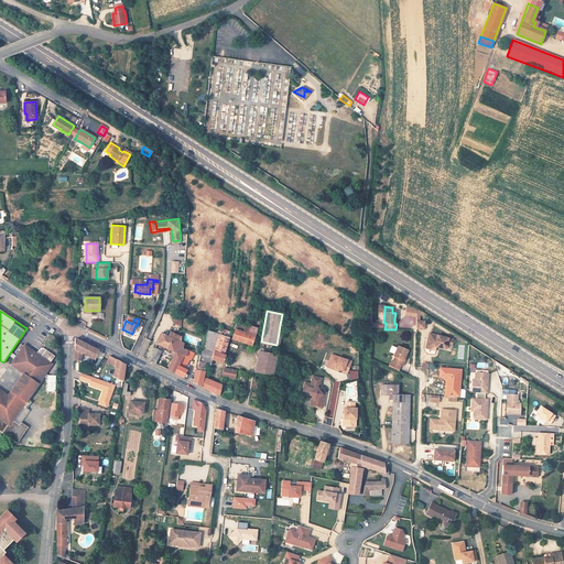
[(257,329),(237,324),(236,329),(255,336),(257,329)]
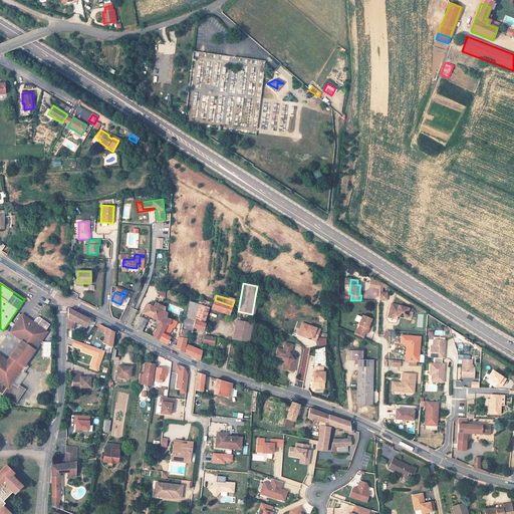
[(209,308),(211,302),(201,299),(199,305),(209,308)]
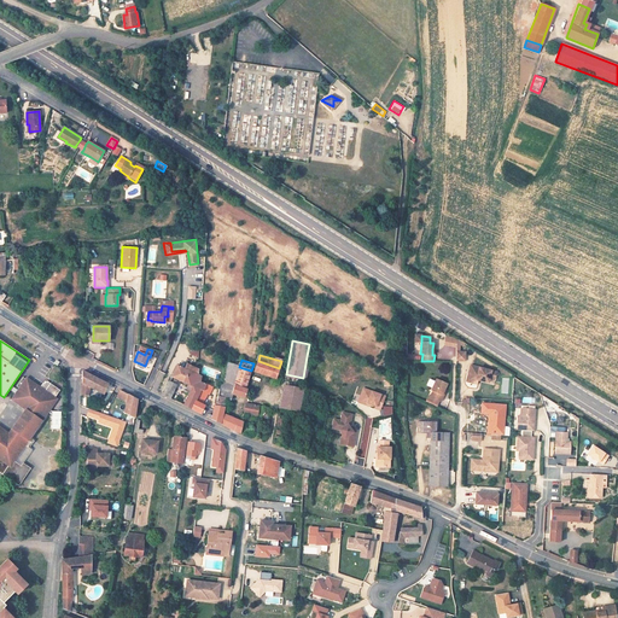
[(279,368),(258,361),(255,371),(275,378),(279,368)]
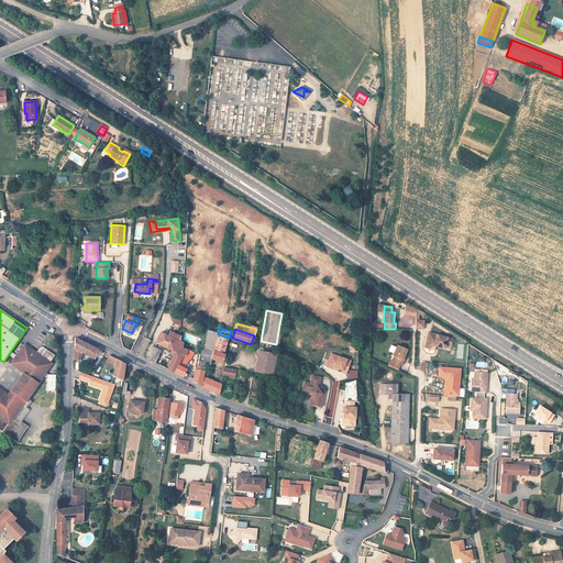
[(157,343),(167,349),(173,338),(179,341),(180,335),(170,331),(168,335),(162,332),(157,343)]
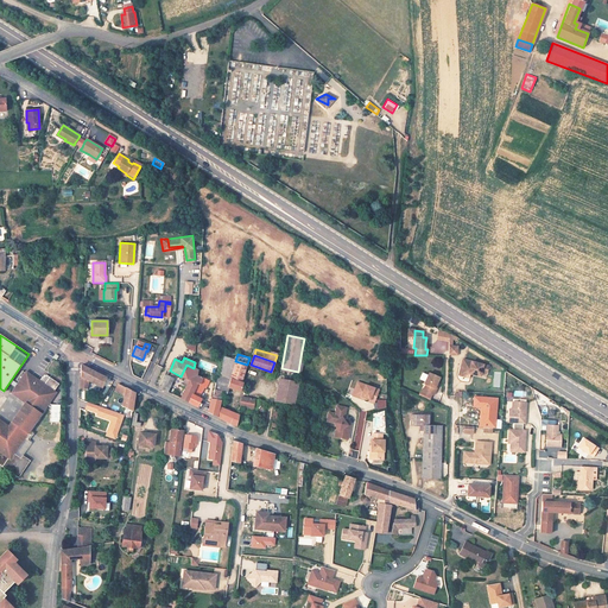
[(216,384),(228,387),(230,379),(241,382),(247,365),(235,361),(225,358),(216,384)]
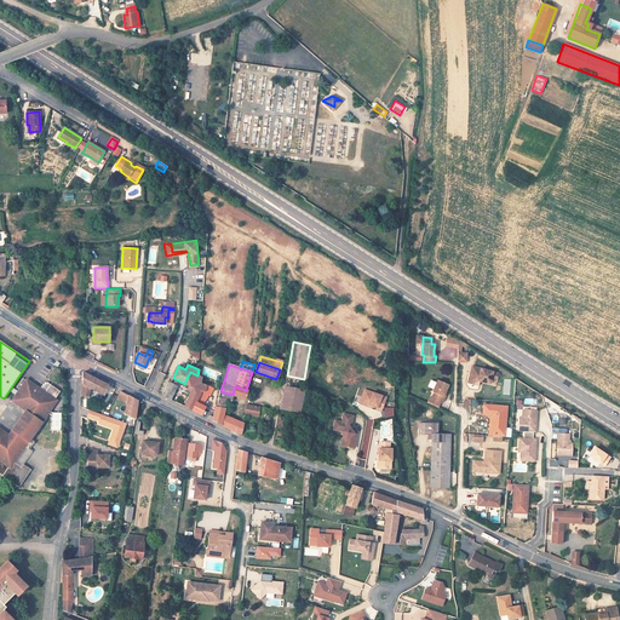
[(498,374),(475,367),(472,375),(470,375),(468,383),(478,385),(478,382),(480,378),(491,382),(491,379),(495,382),(498,374)]
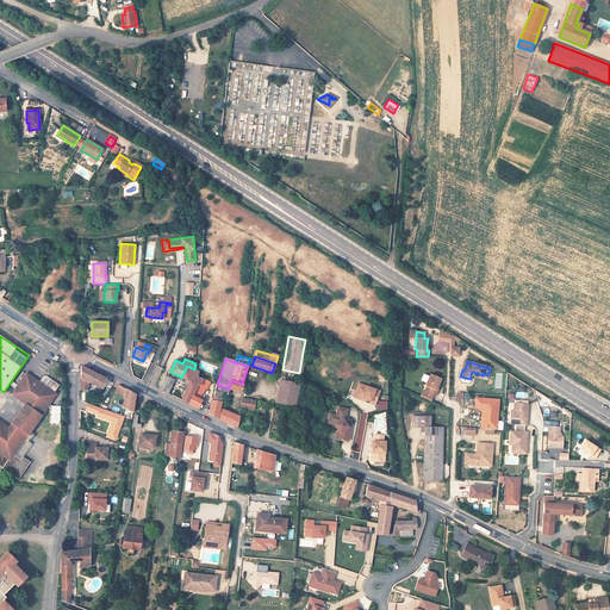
[(80,378),(87,383),(100,388),(105,379),(80,366),(80,378)]
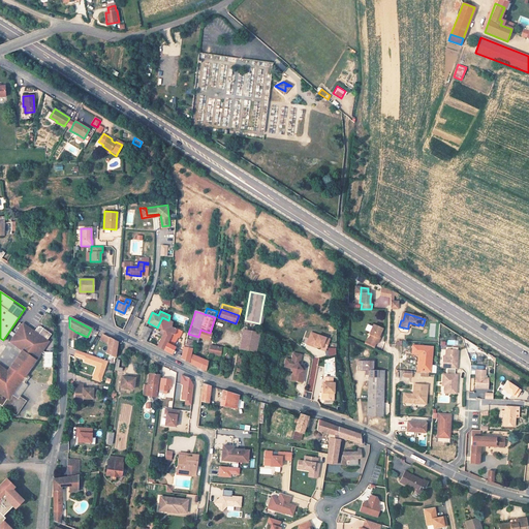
[(163,349),(170,334),(170,328),(172,321),(168,320),(162,317),(157,328),(164,332),(157,346),(163,349)]
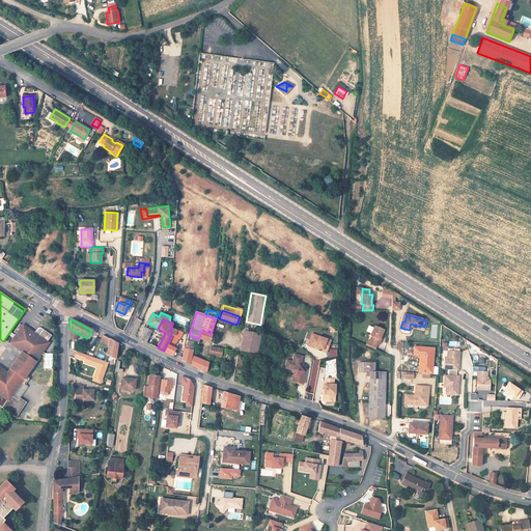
[(0,367),(0,406),(17,417),(26,402),(20,398),(19,400),(17,399),(10,395),(20,382),(22,383),(24,379),(43,351),(42,351),(47,342),(51,335),(44,330),(40,328),(38,330),(37,329),(34,333),(23,325),(22,326),(20,324),(15,332),(17,334),(10,343),(23,352),(8,373),(0,367)]
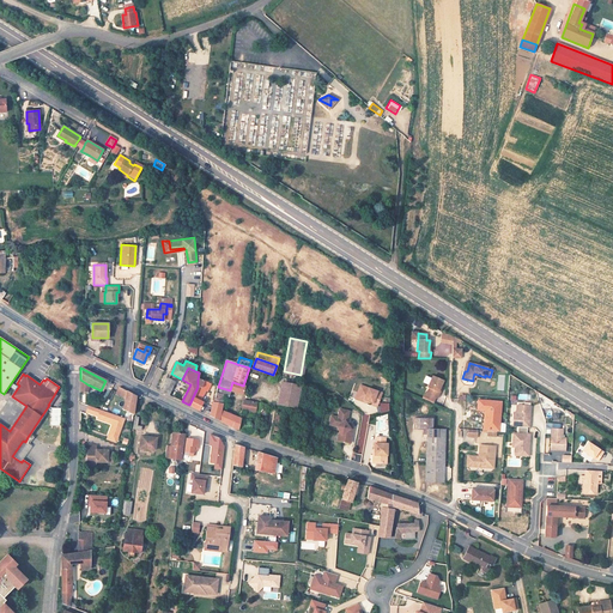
[(443,381),(432,376),(428,384),(426,387),(429,388),(426,393),(436,398),(437,398),(439,393),(438,392),(441,387),(443,381)]
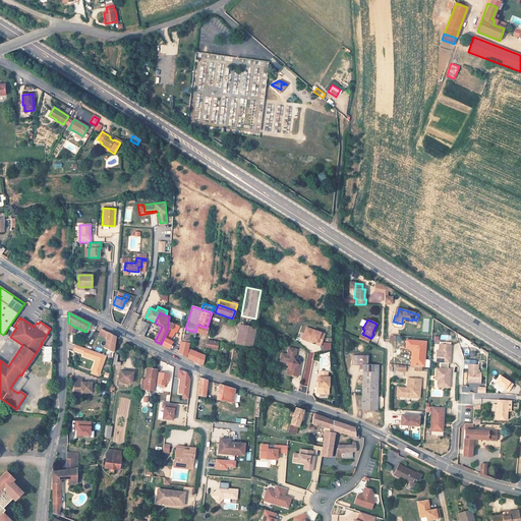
[(137,333),(143,336),(149,325),(142,322),(137,333)]
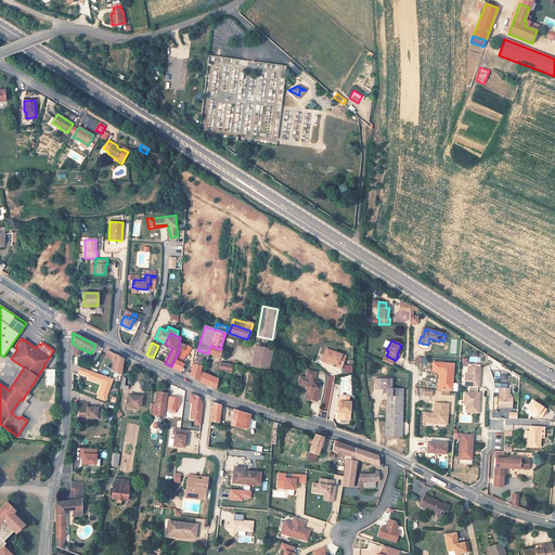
[(179,344),(179,350),(182,351),(181,356),(184,358),(182,363),(184,364),(186,362),(191,347),(179,344)]
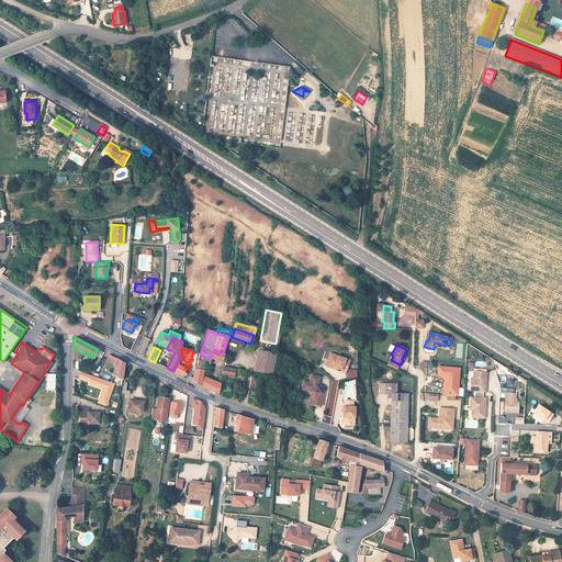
[(224,355),(223,353),(213,350),(211,358),(222,361),(224,355)]
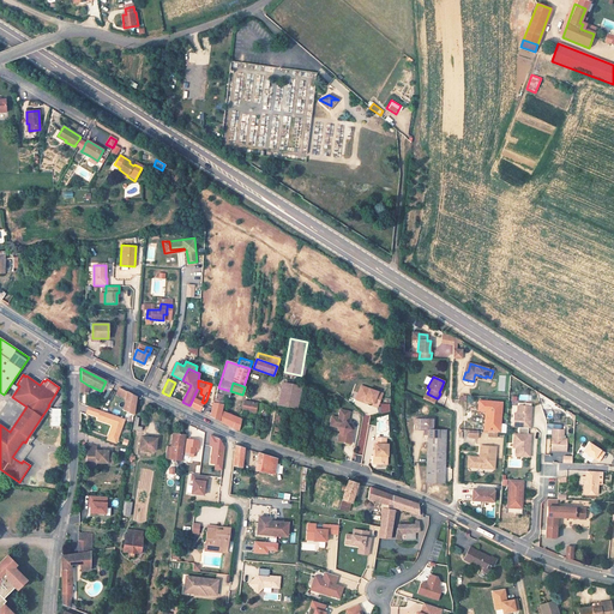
[(295,408),(300,386),(281,383),(277,404),(295,408)]
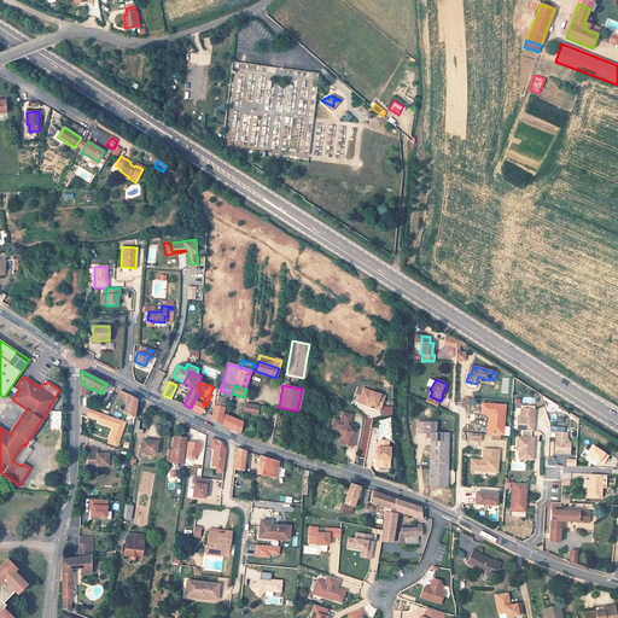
[(213,386),(208,403),(215,406),(217,396),(220,390),(213,386)]
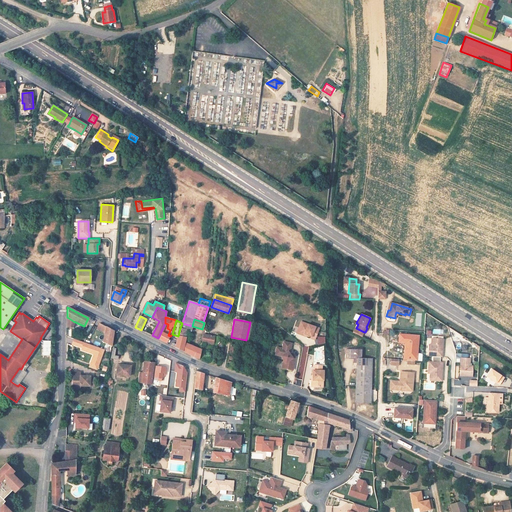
[(317,327),(301,322),(299,327),(298,332),(306,334),(310,336),(309,337),(313,338),(317,327)]
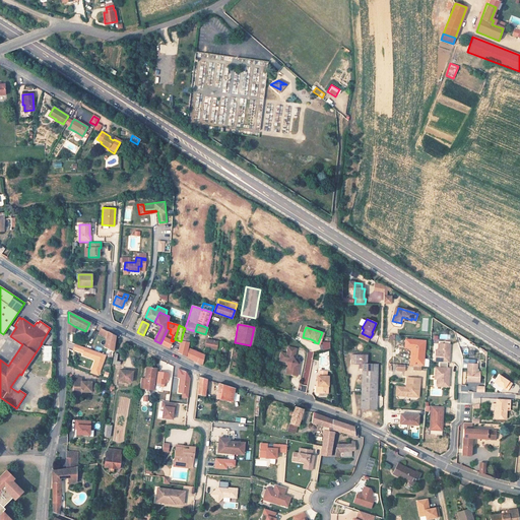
[(106,331),(100,328),(96,334),(105,338),(103,347),(112,351),(115,337),(115,335),(106,331)]
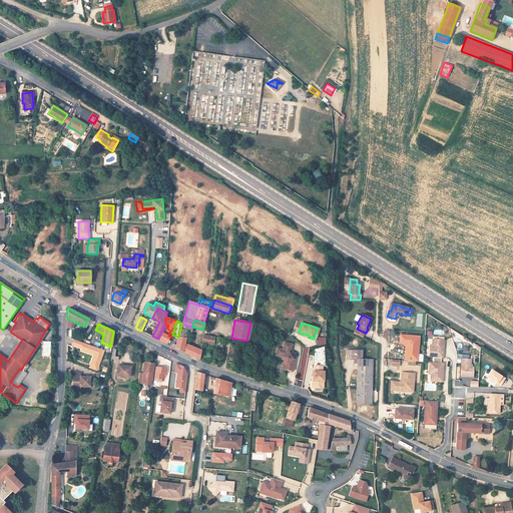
[(168,325),(165,324),(158,339),(166,343),(170,337),(168,336),(170,331),(167,329),(168,325)]
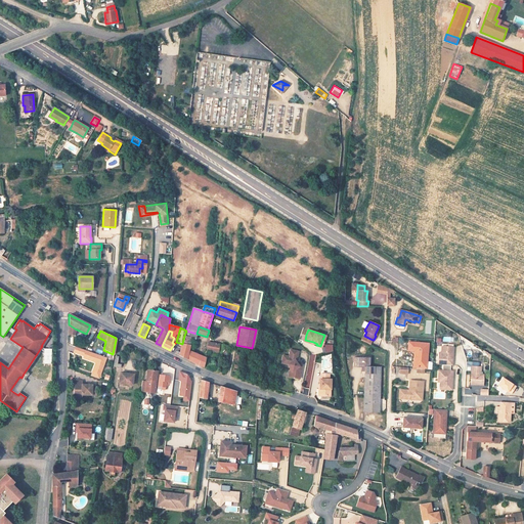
[(197,334),(186,331),(184,336),(194,339),(197,334)]
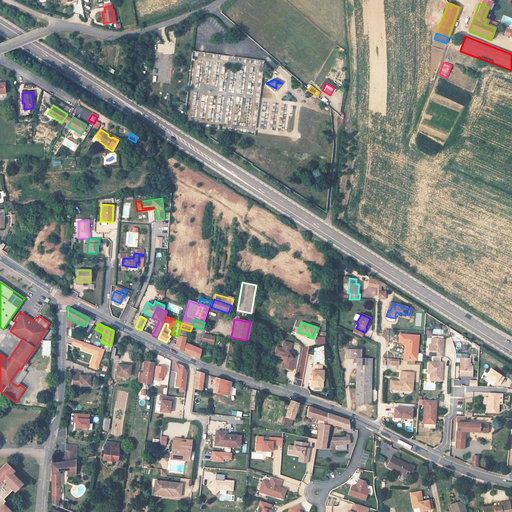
[(298,332),(299,327),(298,327),(296,333),(306,336),(306,334),(298,332)]
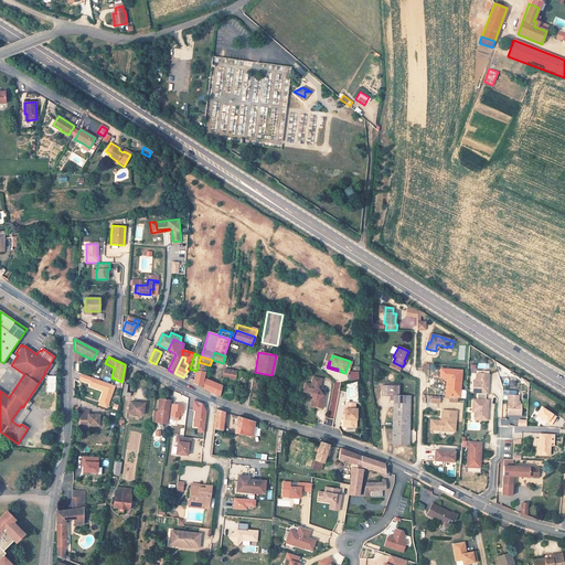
[(393,362),(391,362),(388,366),(398,371),(402,366),(393,362)]
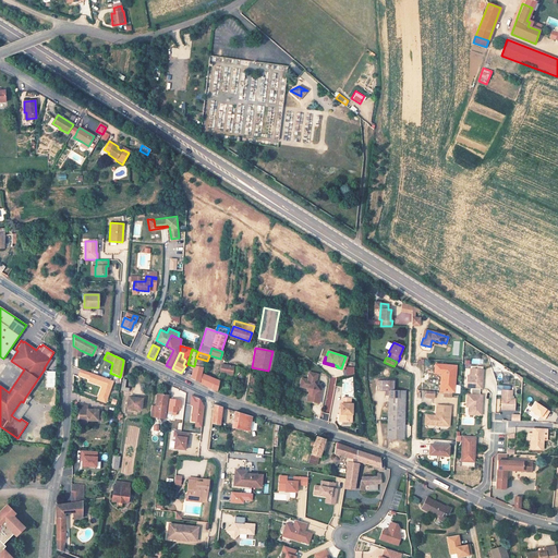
[(234,367),(221,364),(220,373),(233,375),(234,367)]
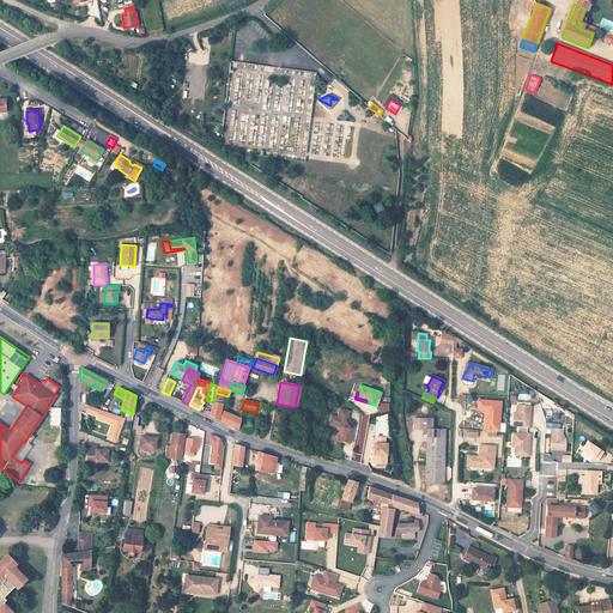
[(501,402),(478,400),(478,410),(485,411),(489,411),(489,423),(499,424),(501,402)]
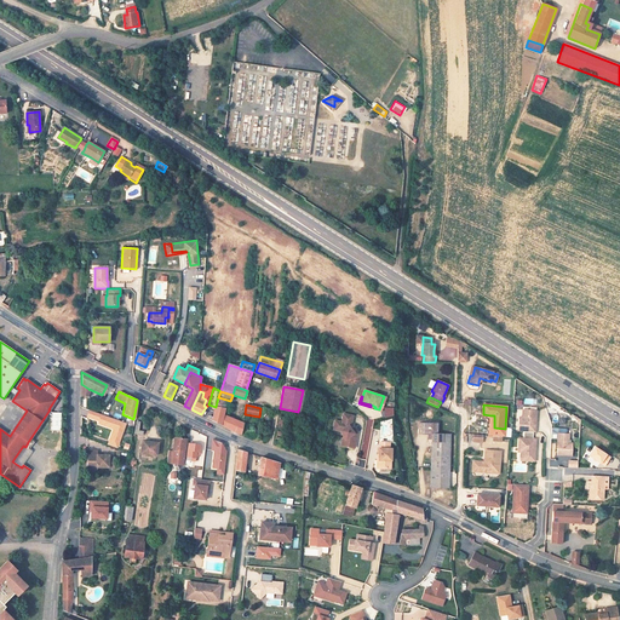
[(224,409),(216,407),(212,420),(230,430),(235,431),(236,422),(223,414),(224,409)]
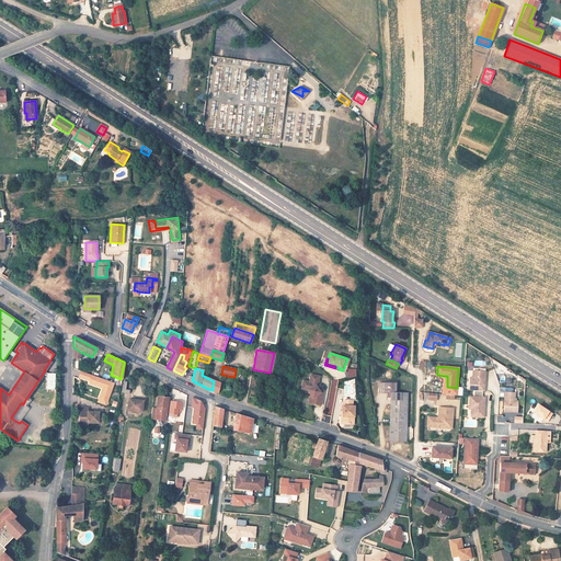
[(484,370),(473,370),(472,377),(472,381),(469,381),(469,390),(482,390),(484,370)]
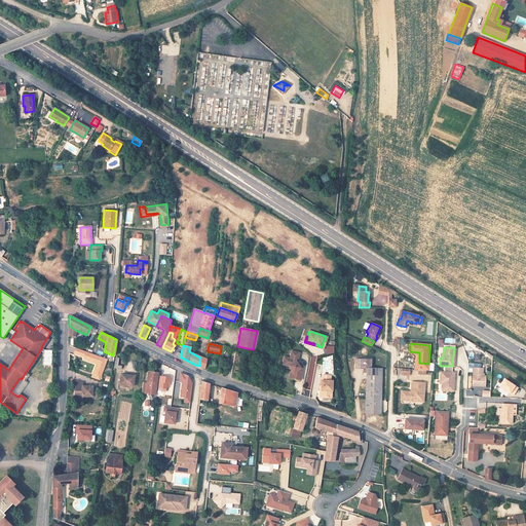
[(106,360),(76,348),(74,354),(83,358),(82,360),(96,365),(92,373),(100,376),(106,360)]
